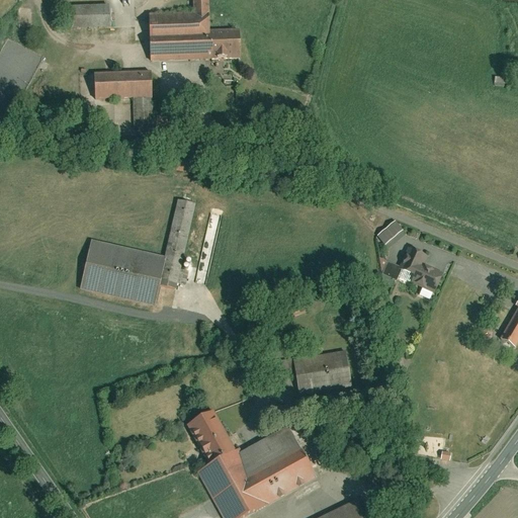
[(193,0),(194,12),(150,14),(152,61),(241,57),(239,29),(210,30),(208,0),(193,0)]
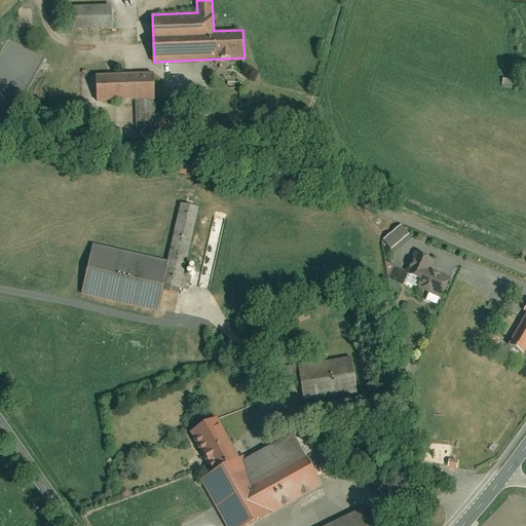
[(111,6),(67,8),(68,31),(112,29),(111,6)]
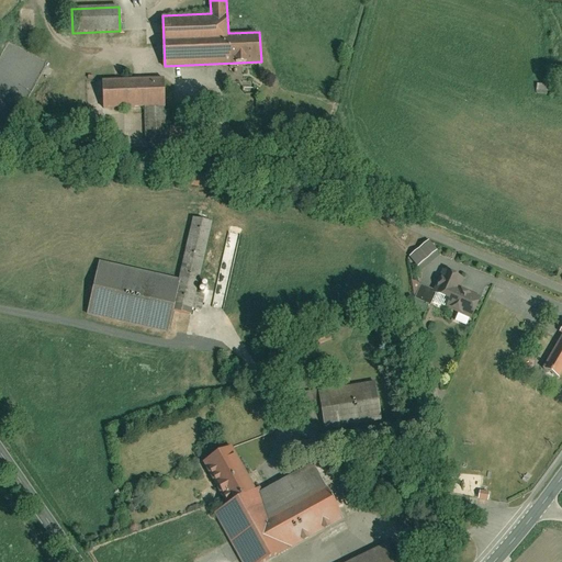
[(163,78),(103,80),(104,109),(145,108),(164,107),(163,78)]
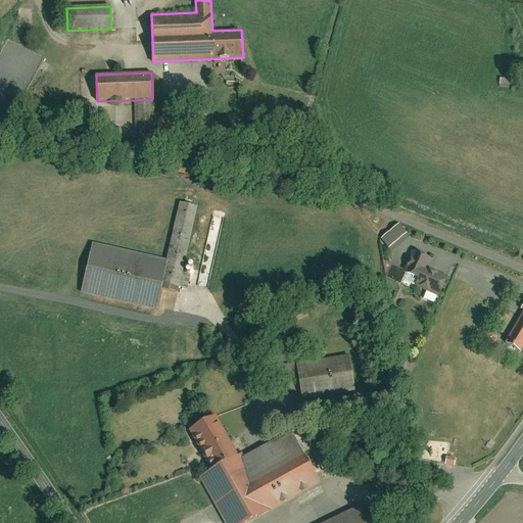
[(152,99),(135,100),(137,138),(154,137),(152,99)]
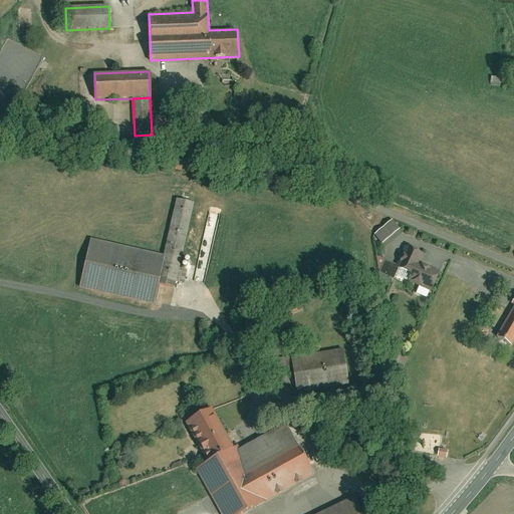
[(192,160),(176,157),(174,170),(190,172),(192,160)]
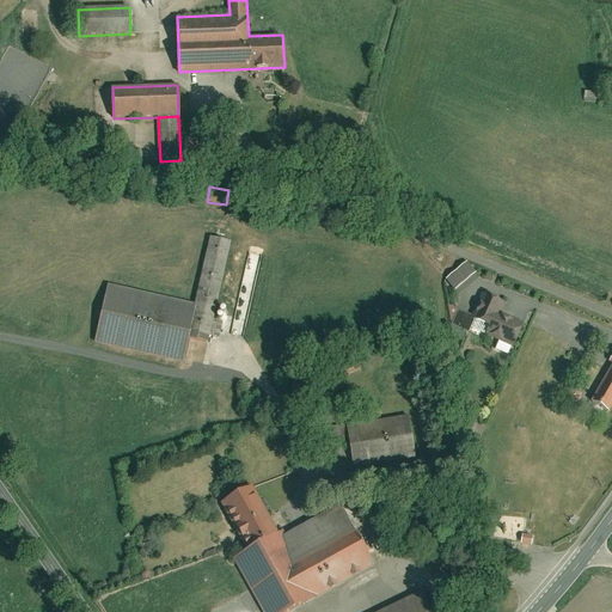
[(209,334),(231,242),(209,237),(195,304),(189,329),(209,334)]
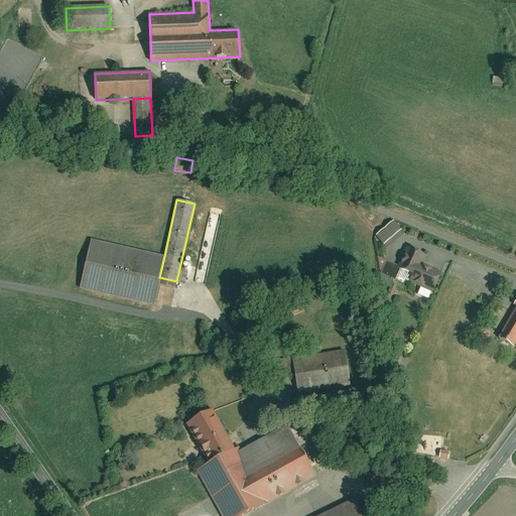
[(209,271),(219,213),(209,212),(199,269),(209,271)]
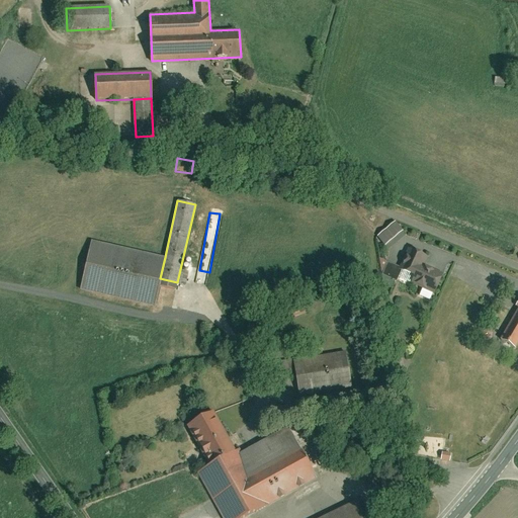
[(397,221),(378,236),(386,246),(405,231),(397,221)]
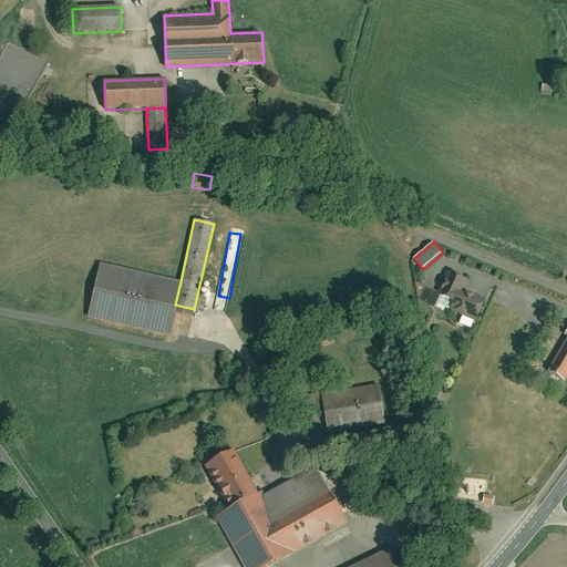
[(181,281),(101,264),(89,317),(168,334),(175,305),(181,281)]
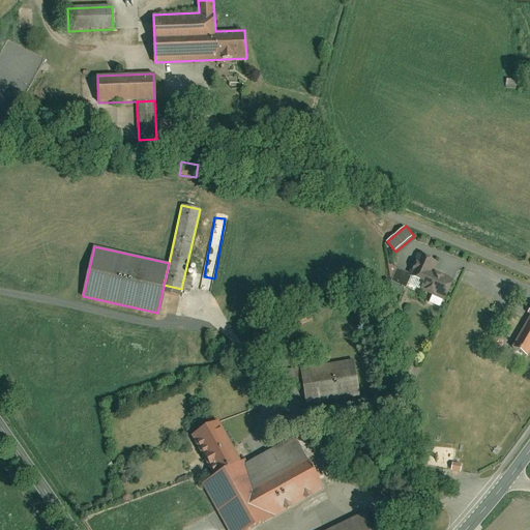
[(439,262),(419,253),(410,273),(410,275),(424,282),(430,284),(435,272),(439,262)]
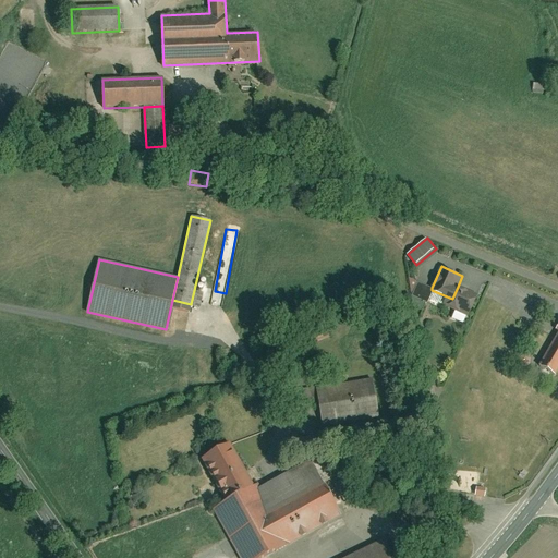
[(404,291),(413,295),(419,281),(410,278),(404,291)]
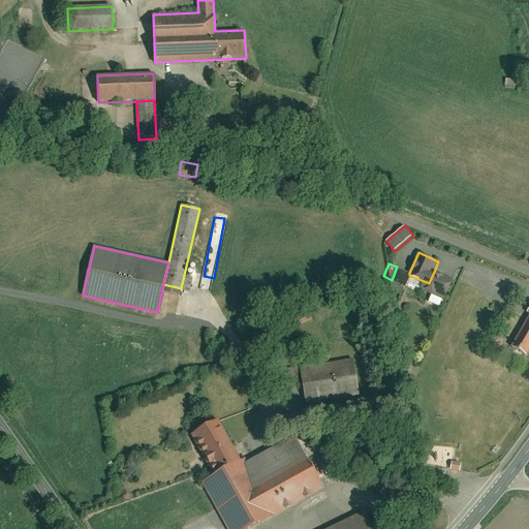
[(397,267),(392,280),(404,285),(409,275),(409,273),(397,267)]
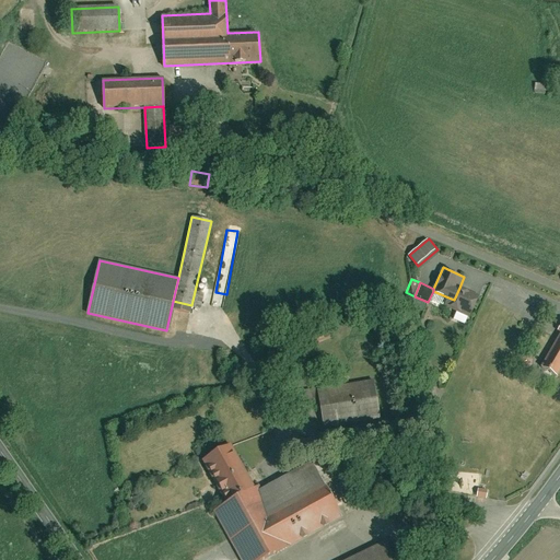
[(479,296),(459,288),(454,300),(448,298),(445,305),(470,316),(479,296)]
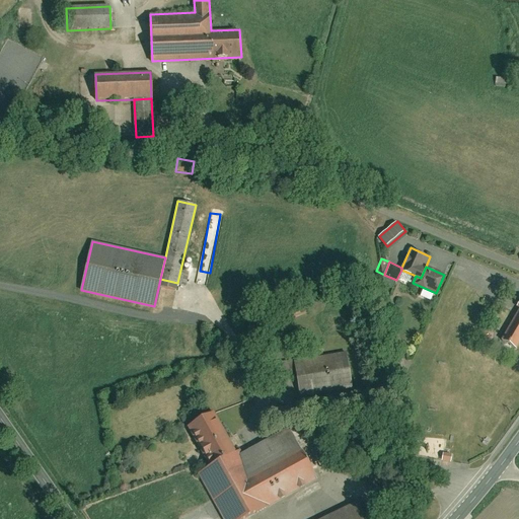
[(396,280),(384,275),(379,288),(390,293),(396,280)]
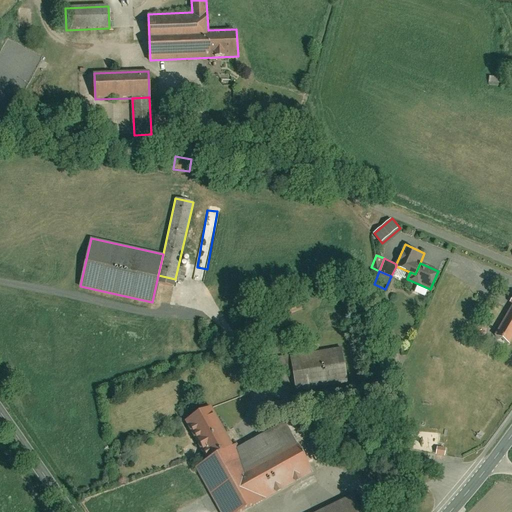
[(290,307),(281,310),(284,316),(306,308),(302,298),(288,303),(290,307)]
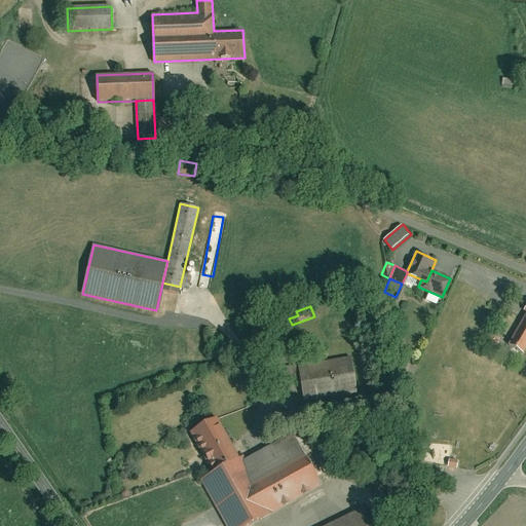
[(525,314),(509,344),(524,353),(525,349),(525,314)]
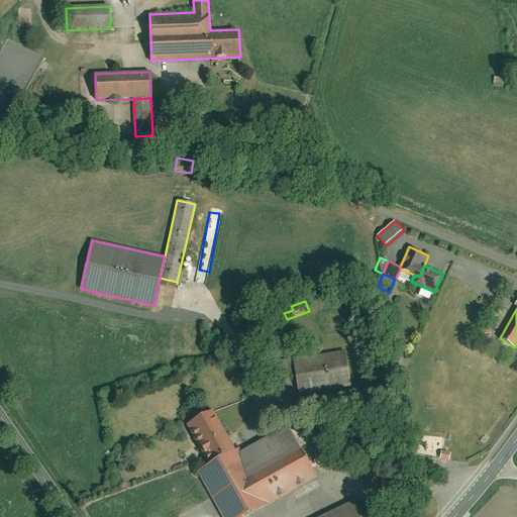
[(394,369),(401,368),(400,346),(392,346),(394,369)]
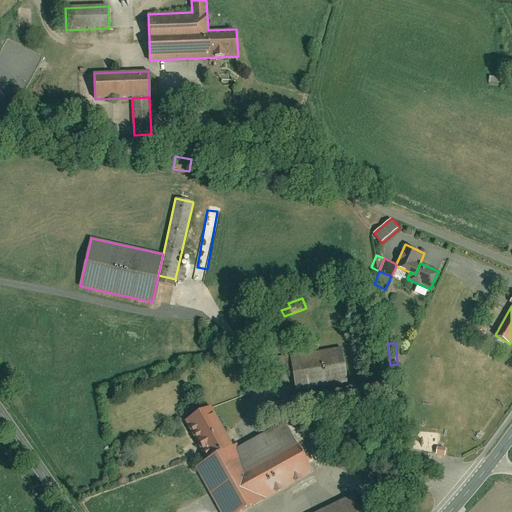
[(290,358),(296,389),(347,379),(341,348),(290,358)]
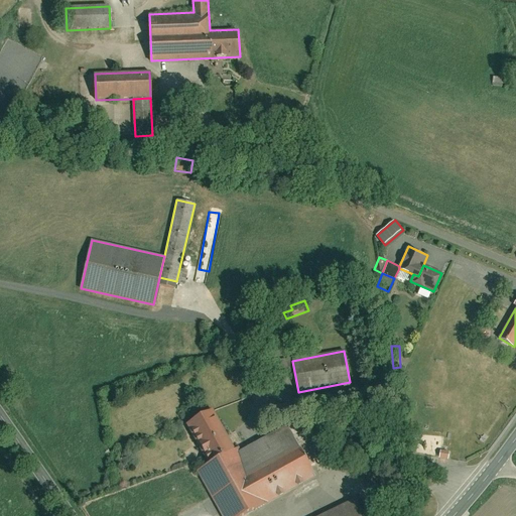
[(187,427),(210,464),(234,449),(213,412),(187,427)]
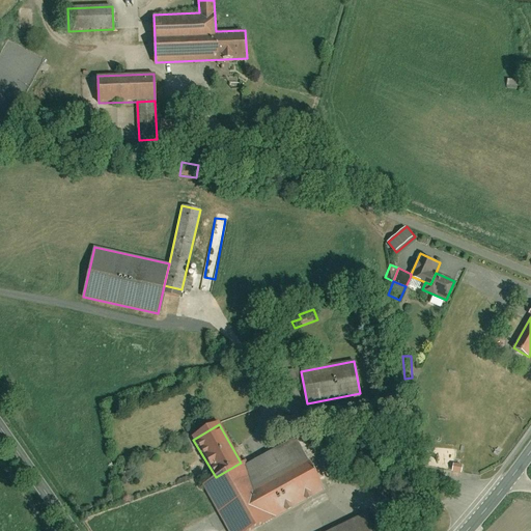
[(249,465),(278,515),(325,488),(296,438),(249,465)]
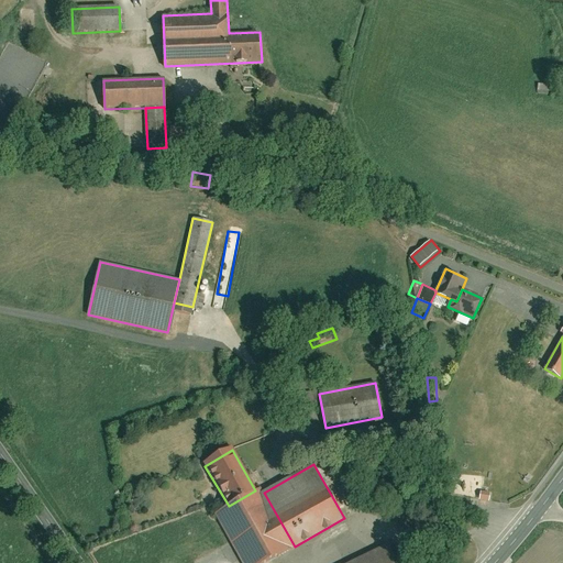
[(229,506),(216,514),(244,562),(266,562),(295,547),(264,493),(261,487),(255,490),(229,506)]
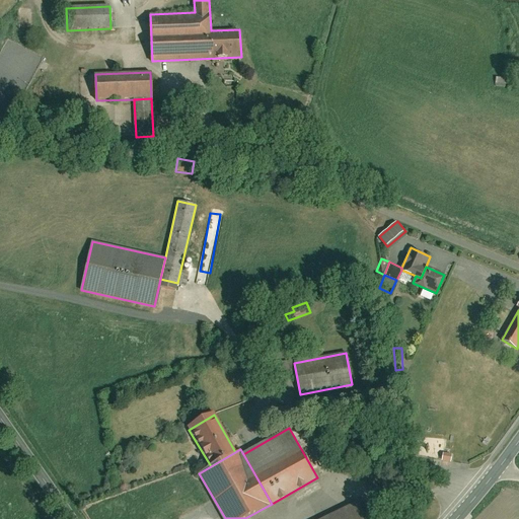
[(367,518),(359,502),(324,518),(367,518)]
